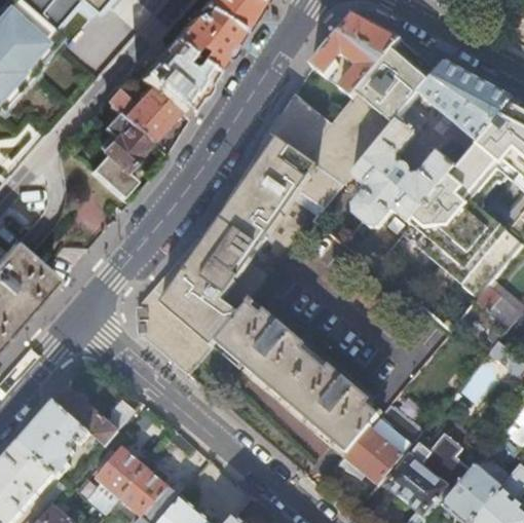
[(0,108),(34,71),(31,68),(54,40),(46,34),(72,4),(88,19),(104,0),(8,0),(2,0),(0,2),(0,108)]
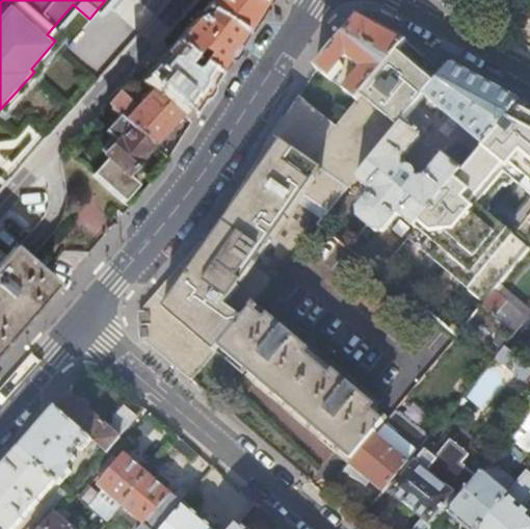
[(206,0),(168,45),(189,63),(213,79),(252,19),(262,0),(206,0)]
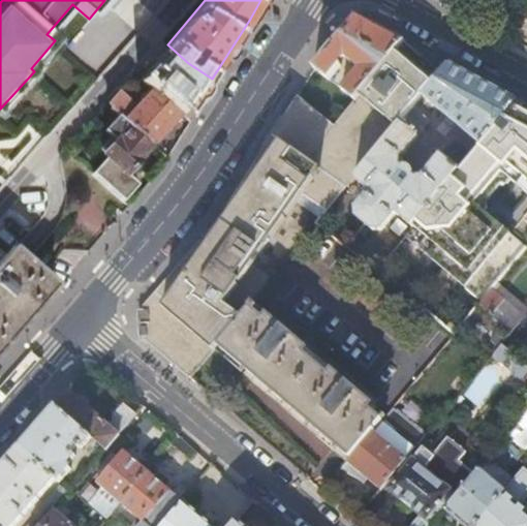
[(403,37),(404,37),(358,11),(314,64),(328,74),(337,61),(336,55),(343,54),(358,64),(359,70),(351,72),(341,85),(354,95),(403,37)]
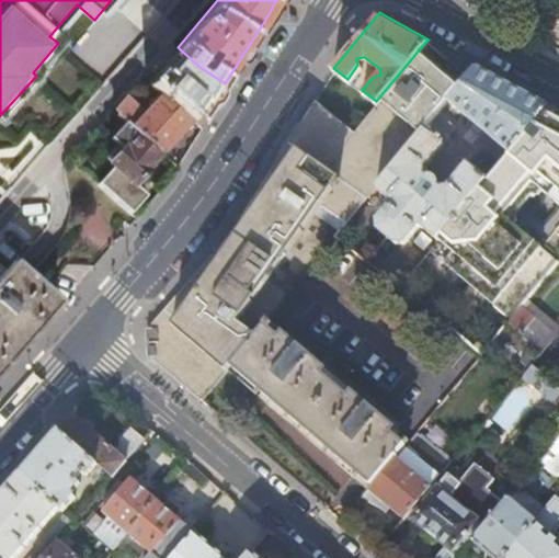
[(158,362),(198,397),(228,362),(229,362),(267,317),(266,316),(288,289),(267,277),(321,203),(344,221),(348,217),(375,185),(425,125),(447,99),(468,73),(428,40),(376,101),(353,129),(314,95),(301,115),(263,178),(231,227),(228,231),(170,296),(145,326),(148,353),(158,362)]
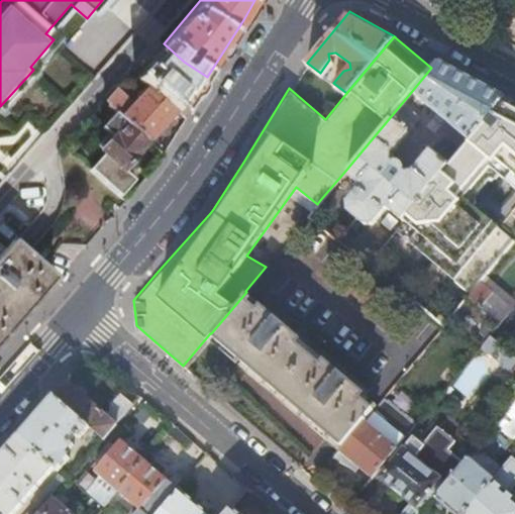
[(184,62),(164,43),(135,76),(145,85),(182,117),(198,90),(207,77),(184,62)]
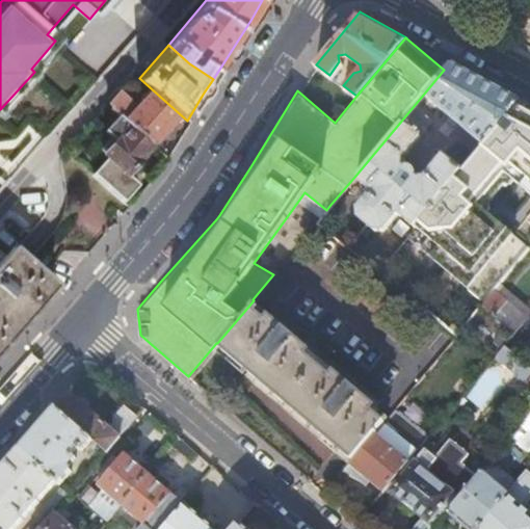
[(482,141),(520,98),(451,61),(446,67),(444,70),(424,94),(482,141)]
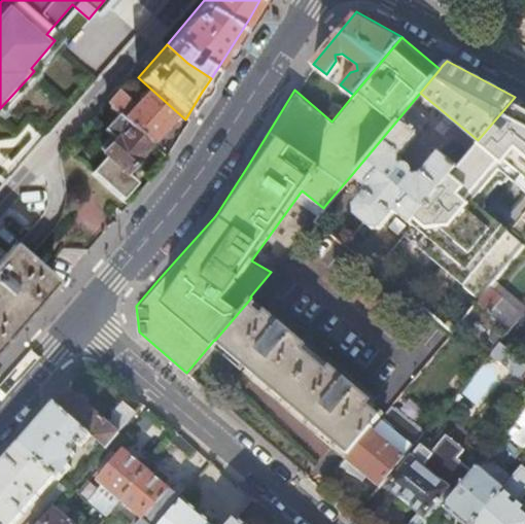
[(118,93),(106,106),(114,113),(148,143),(163,154),(178,130),(185,119),(148,86),(132,105),(118,93)]
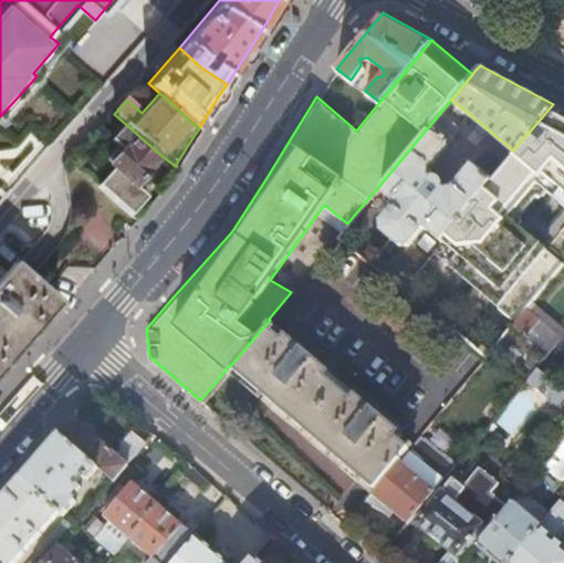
[(563,110),(553,104),(513,150),(490,178),(440,238),(430,249),(513,320),(524,306),(562,261),(507,216),(535,183),(563,206),(563,110)]
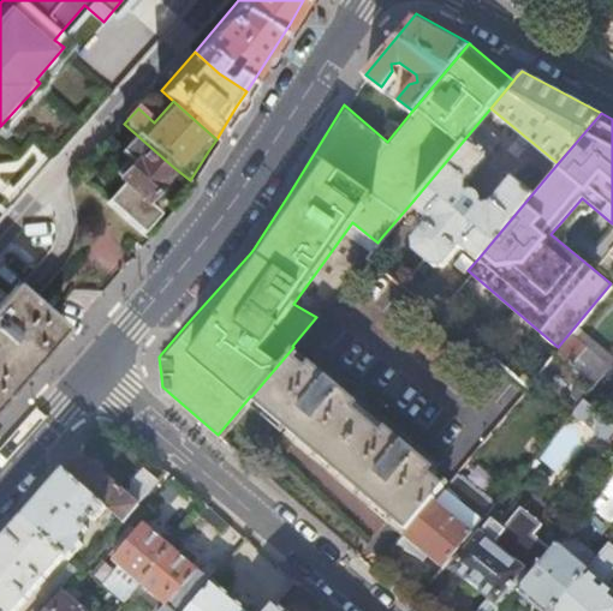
[(173,167),(134,132),(119,149),(131,162),(118,177),(144,199),(173,167)]
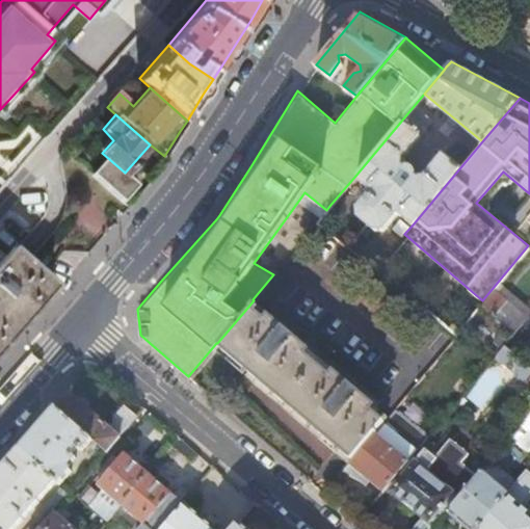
[(414,223),(460,167),(444,153),(426,175),(417,177),(417,174),(416,172),(416,169),(414,167),(413,166),(411,165),(409,165),(407,164),(405,164),(404,164),(403,165),(401,163),(402,155),(420,133),(403,118),(355,176),(372,188),(355,207),(356,213),(353,216),(340,205),(335,211),(329,206),(326,210),(317,221),(359,257),(361,254),(377,233),(373,229),(380,227),(396,209),(414,223)]
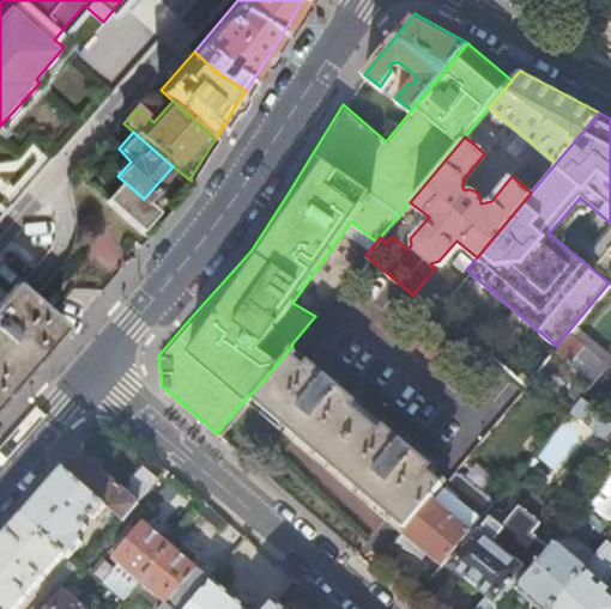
[(0,403),(58,338),(72,322),(47,300),(20,279),(0,302),(0,403)]
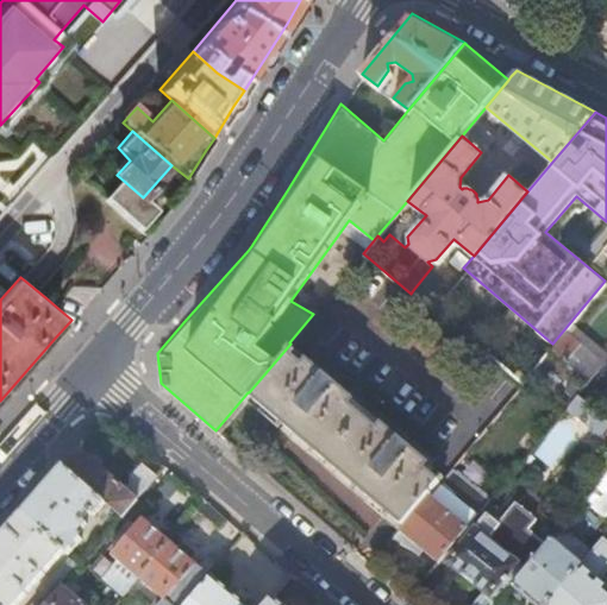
[(579,341),(564,329),(552,344),(549,348),(563,360),(579,341)]
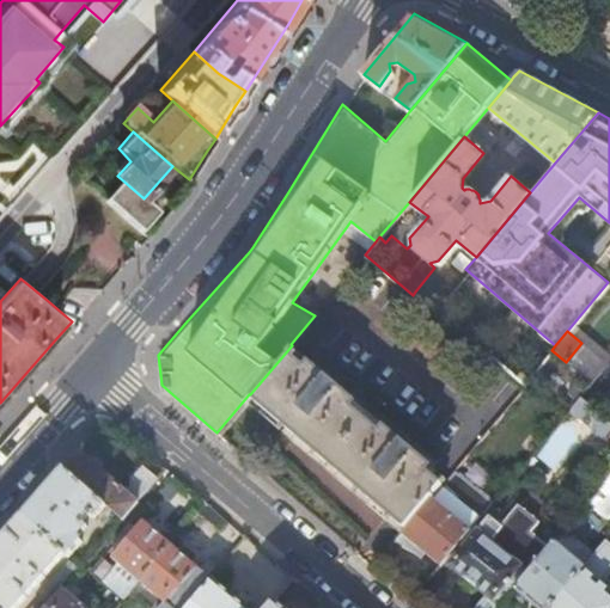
[(404,526),(440,481),(426,468),(429,464),(292,345),(250,394),(404,526)]
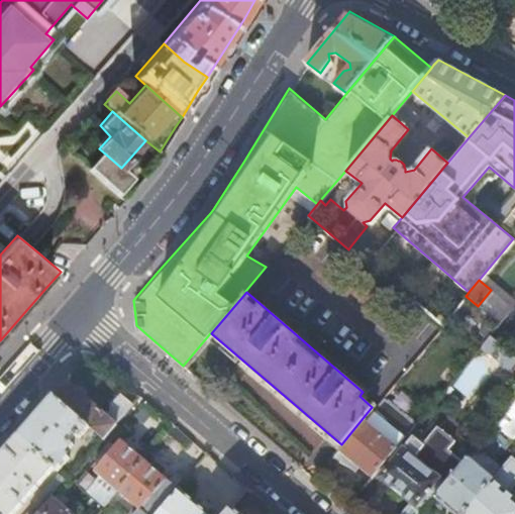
[(478,306),(466,296),(458,303),(475,317),(482,309),(478,306)]
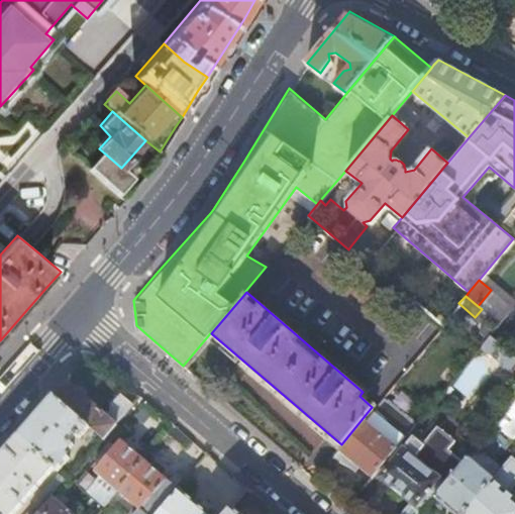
[(497,322),(511,305),(502,298),(496,304),(492,301),(484,310),(497,322)]
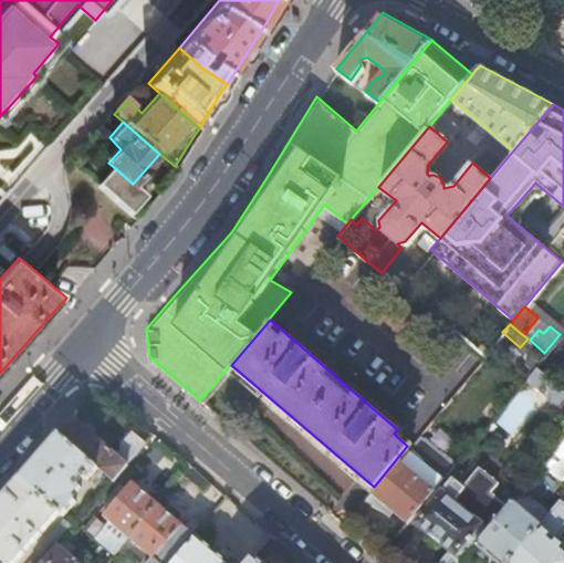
[(546,372),(536,363),(523,377),(556,405),(556,404),(563,394),(563,386),(561,384),(546,372)]
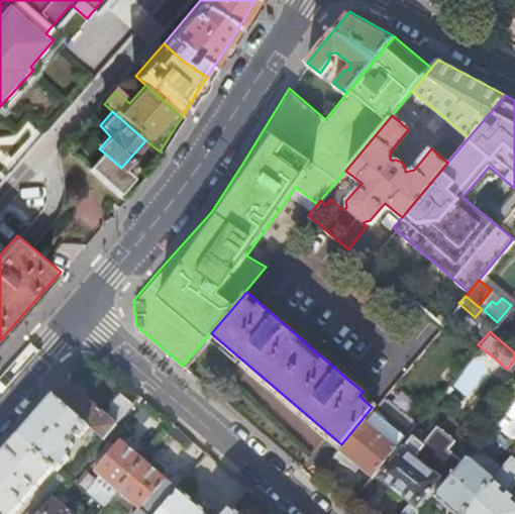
[(101,436),(131,401),(118,390),(108,402),(107,408),(104,412),(65,378),(50,394),(87,424),(101,436)]
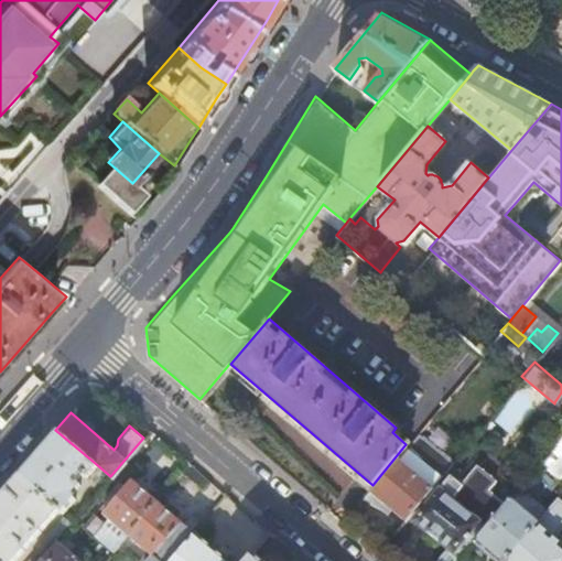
[(95,463),(55,430),(42,445),(17,474),(56,507),(61,510),(73,496),(68,493),(77,482),(72,477),(76,475),(78,470),(85,475),(95,463)]
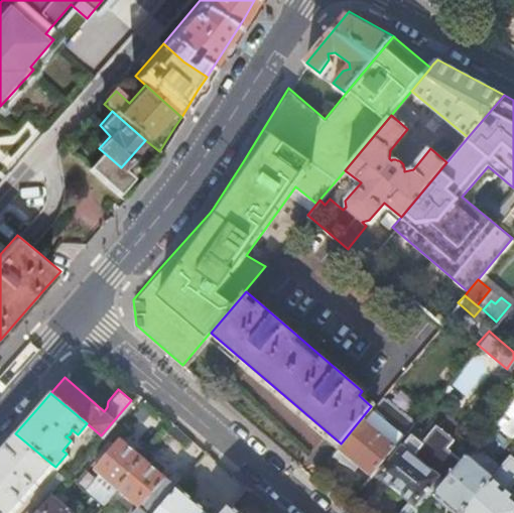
[(368,475),(413,419),(382,393),(371,406),(341,443),(331,455),(337,461),(346,465),(351,460),(368,475)]
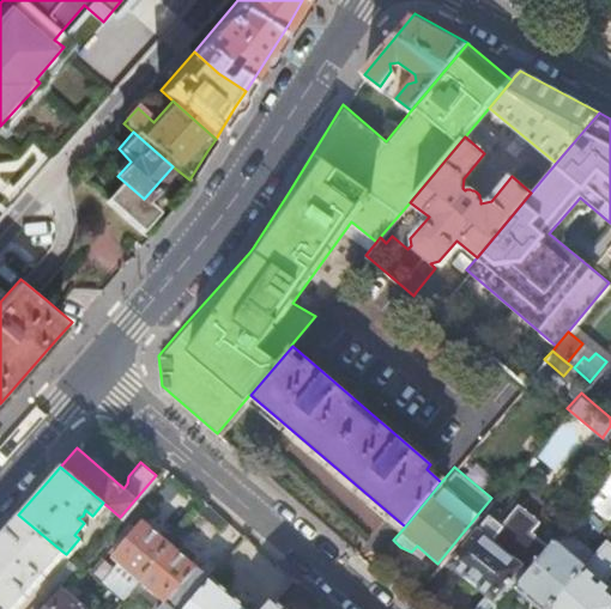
[(610,509),(610,468),(586,497),(606,515),(610,509)]
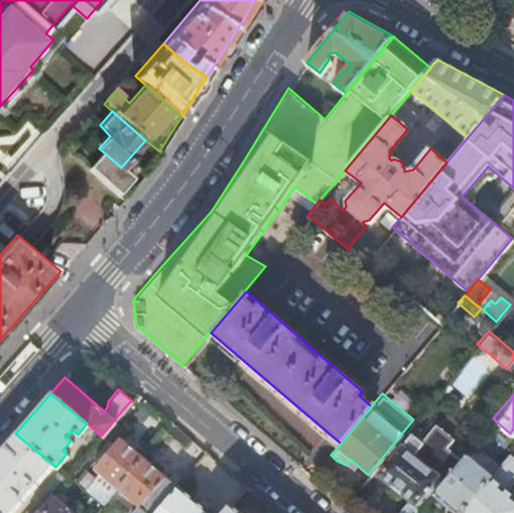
[(415,512),(431,494),(460,461),(459,460),(443,446),(451,437),(435,424),(420,441),(410,433),(377,474),(407,500),(397,511),(399,512),(415,512)]
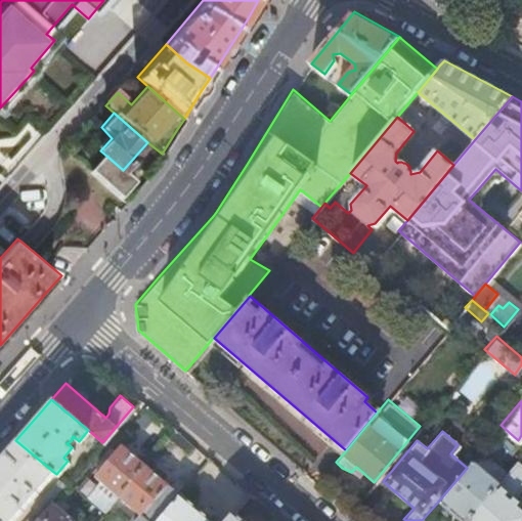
[(0,520),(8,520),(52,471),(15,440),(0,458),(0,520)]
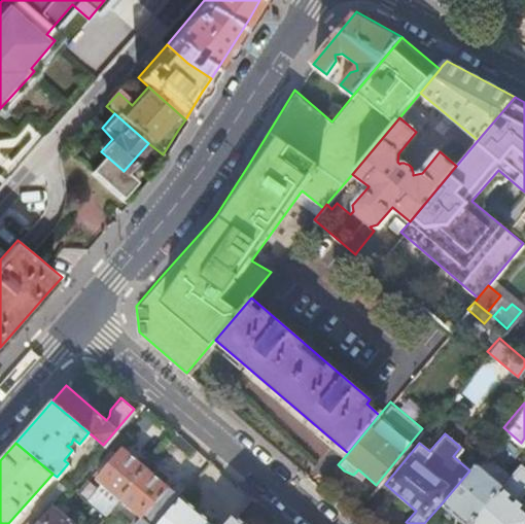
[(95,478),(117,497),(145,465),(121,446),(95,478)]
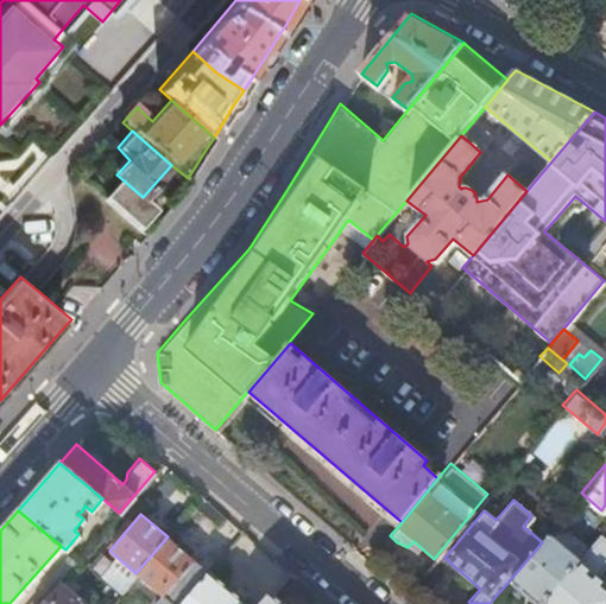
[(509,582),(536,603),(541,603),(578,560),(563,548),(568,544),(551,529),(541,541),(542,542),(509,582)]
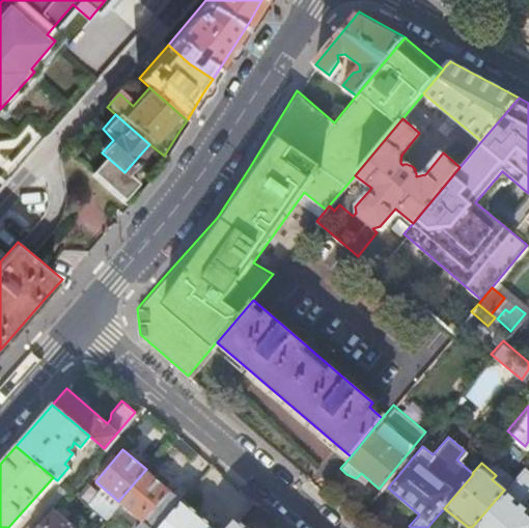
[(504,490),(472,527),(528,527),(528,501),(524,498),(528,492),(528,472),(524,468),(504,490)]
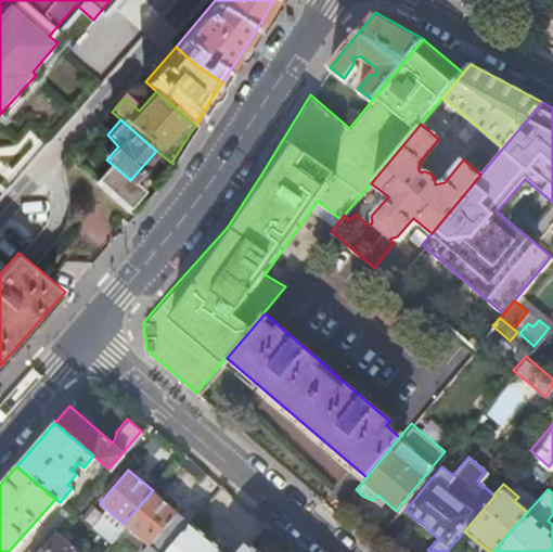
[(153,490),(124,524),(155,551),(162,551),(189,522),(153,490)]
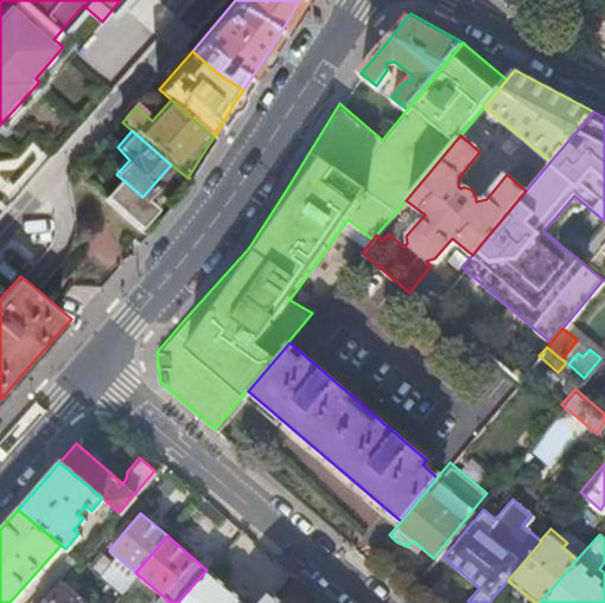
[(207,570),(177,602),(244,602),(246,602),(207,570)]
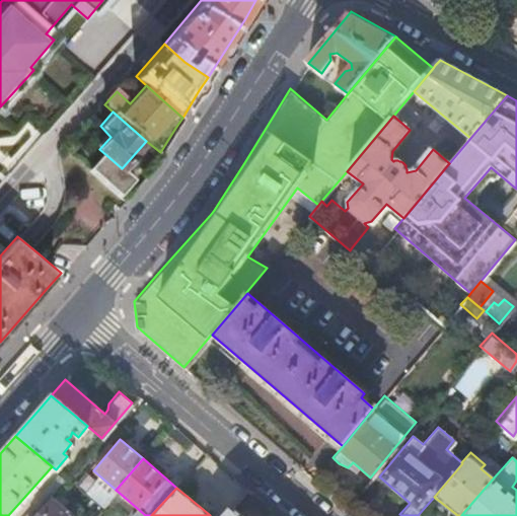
[(74,515),(75,515),(52,496),(35,514),(33,515),(74,515)]
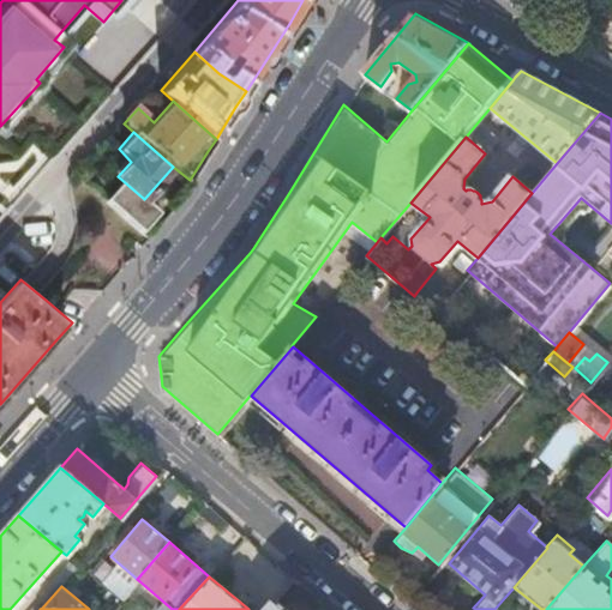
[(286,609),(275,599),(265,609),(286,609)]
